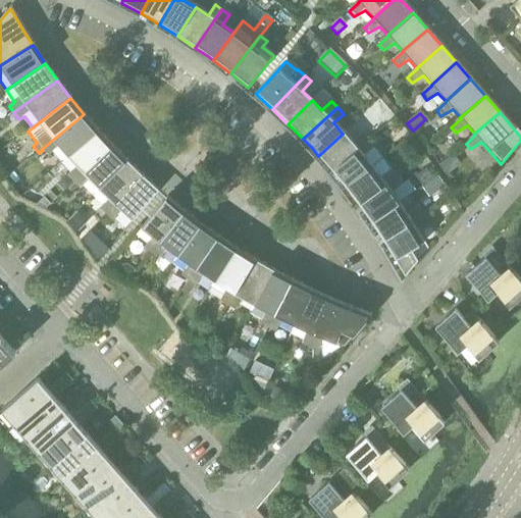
[(98,131),(84,114),(42,149),(43,150),(48,156),(51,154),(53,152),(62,162),(98,131)]
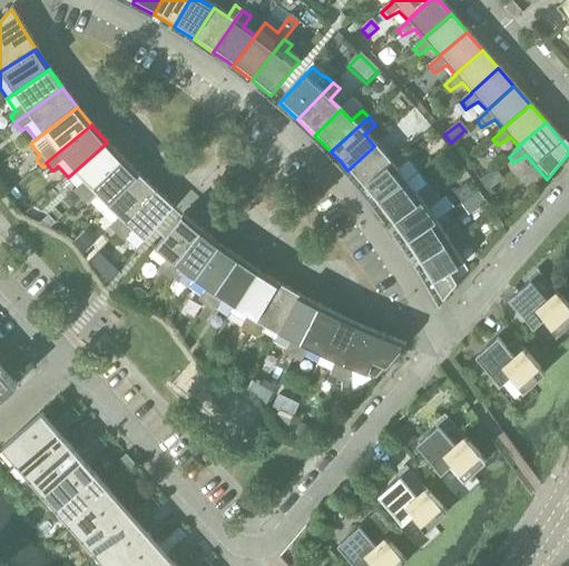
[(115,152),(107,143),(68,177),(79,189),(64,204),(69,211),(80,201),(124,160),(115,152)]
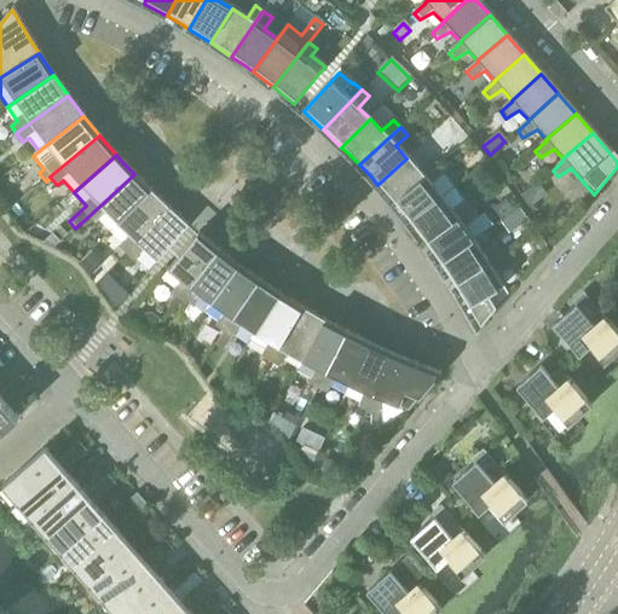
[(392,201),(394,204),(437,168),(431,161),(417,171),(406,158),(377,185),(392,201)]
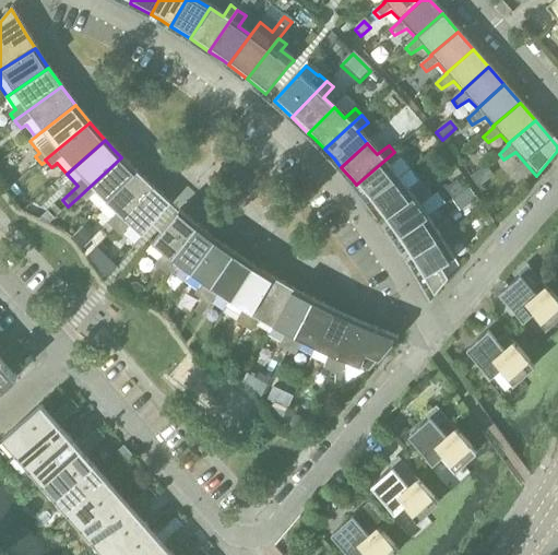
[(356,185),(370,202),(399,180),(410,172),(400,160),(401,160),(394,152),(356,185)]
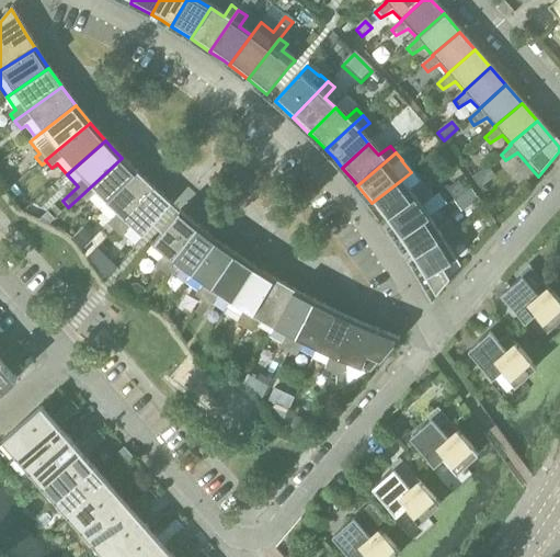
[(137,173),(122,158),(79,197),(86,204),(90,200),(101,209),(137,173)]
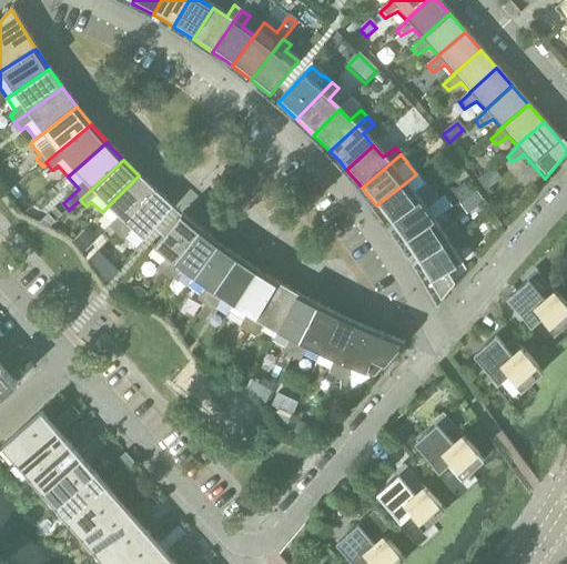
[(493,173),(479,183),(486,192),(499,182),(493,173)]
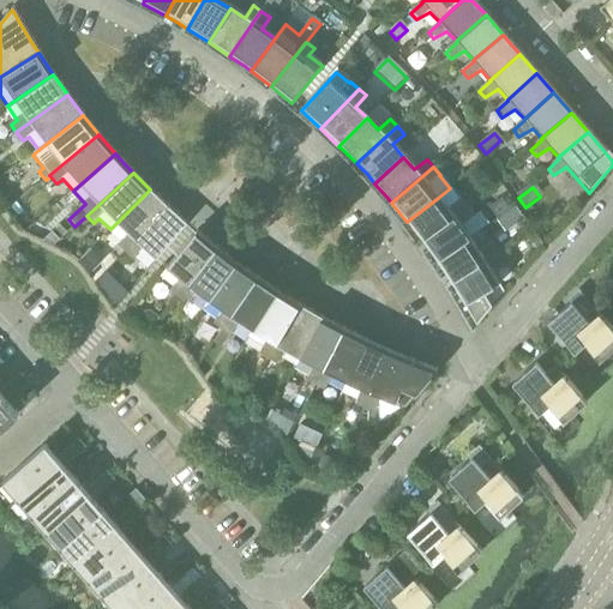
[(438,198),(407,222),(416,234),(422,242),(467,210),(461,202),(450,188),(438,198)]
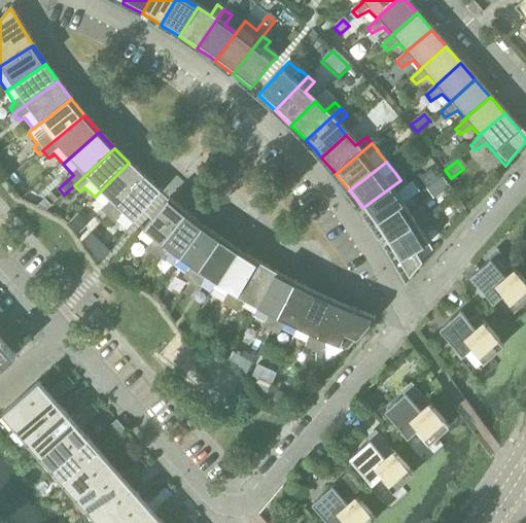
[(135,170),(129,163),(95,197),(105,207),(101,213),(107,218),(144,178),(135,170)]
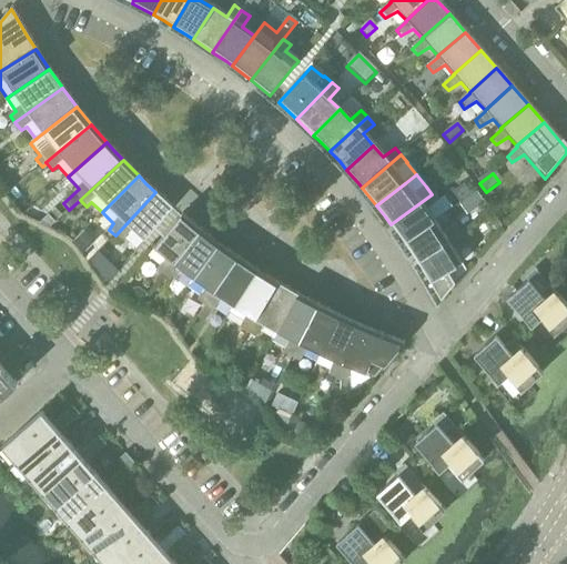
[(452,194),(458,204),(471,197),(464,187),(452,194)]
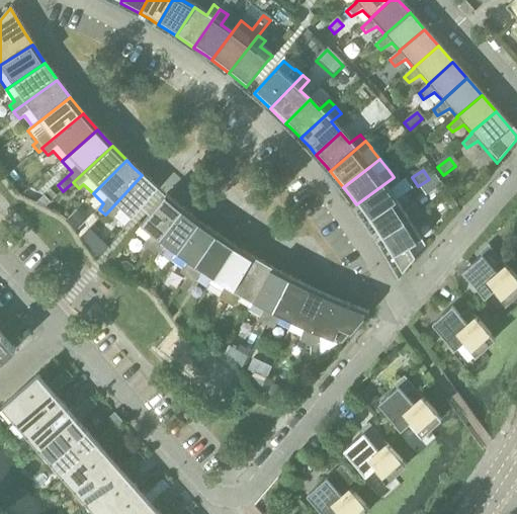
[(158,190),(142,175),(105,215),(111,221),(116,216),(126,225),(131,221),(132,221),(158,190)]
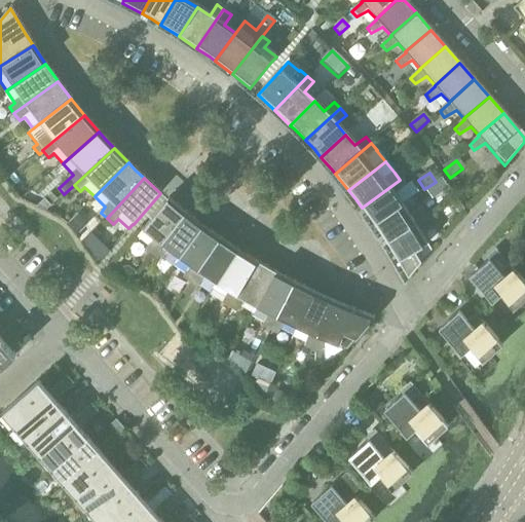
[(405,187),(400,180),(362,208),(374,225),(402,207),(398,200),(395,194),(405,187)]
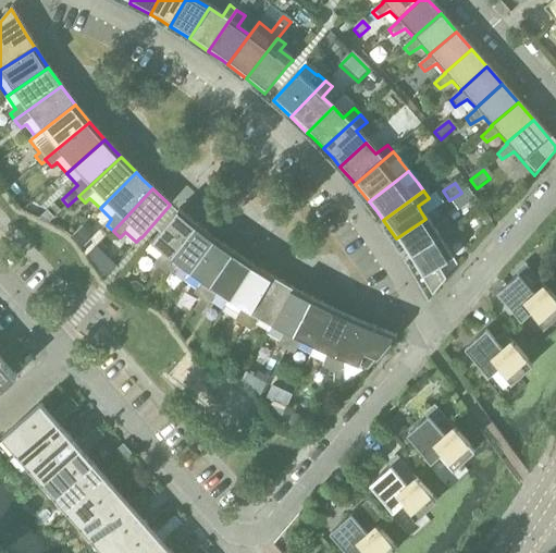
[(449,203),(457,213),(474,201),(467,191),(449,203)]
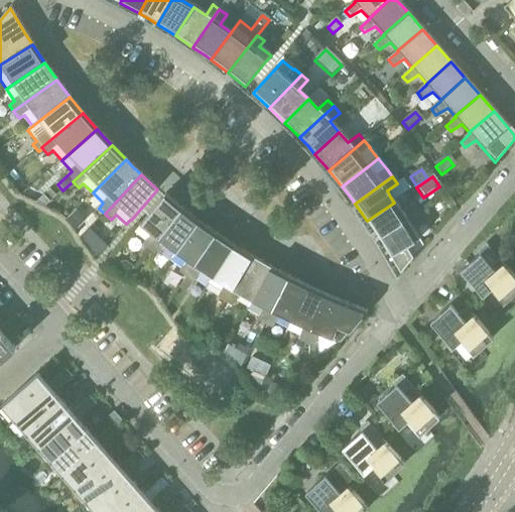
[(142,247),(149,252),(181,209),(164,196),(139,227),(139,228),(136,232),(147,241),(142,247)]
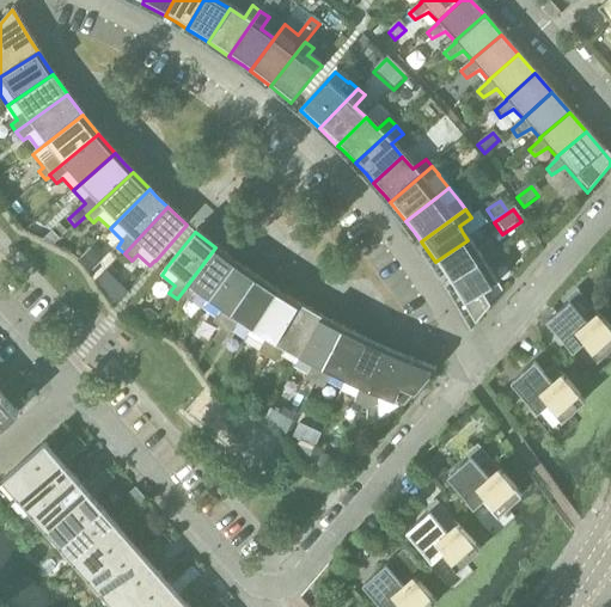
[(42,243),(52,249),(59,241),(52,234),(42,243)]
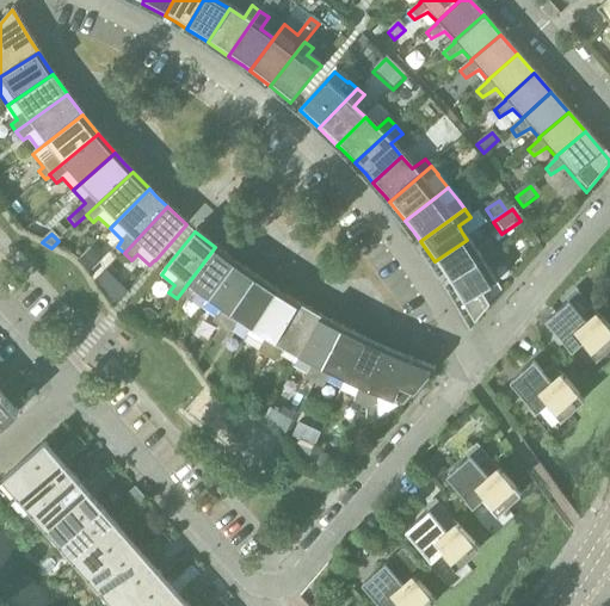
[(476,253),(467,240),(435,261),(449,283),(494,253),(490,245),(476,253)]
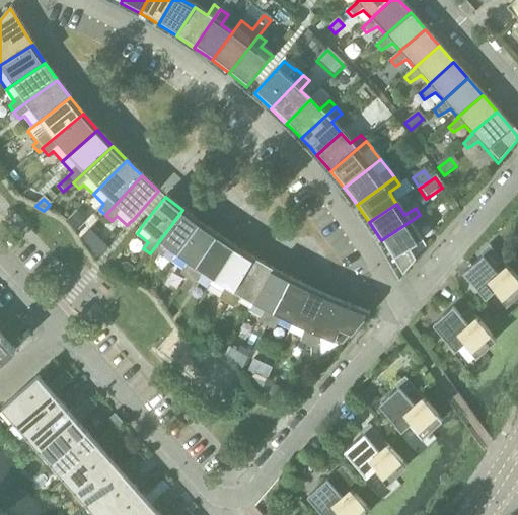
[(194,219),(182,210),(150,253),(157,259),(161,253),(172,262),(200,224),(194,219)]
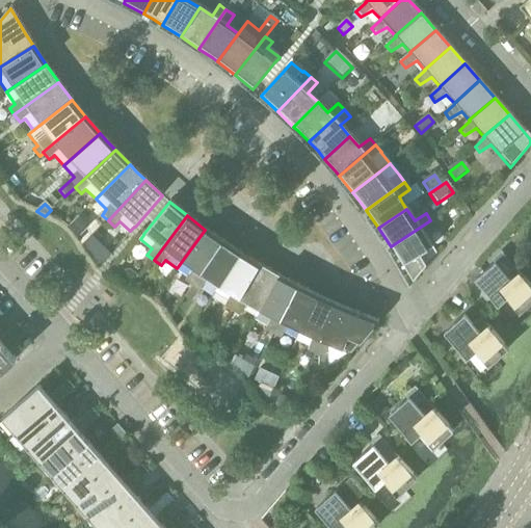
[(435,229),(430,220),(391,246),(399,260),(413,283),(426,267),(435,255),(432,248),(424,235),(435,229)]
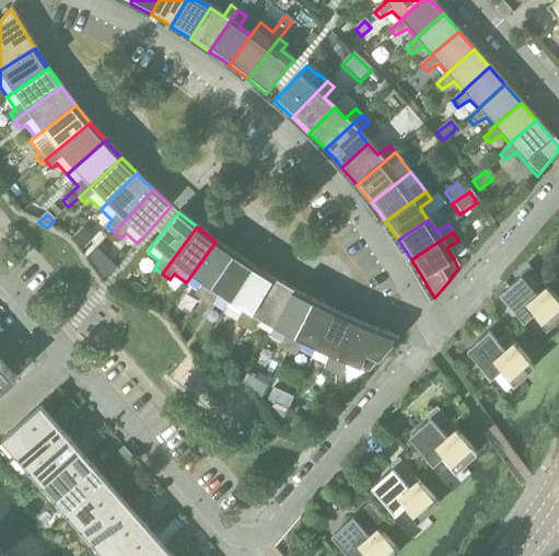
[(80,234),(73,241),(83,250),(90,244),(80,234)]
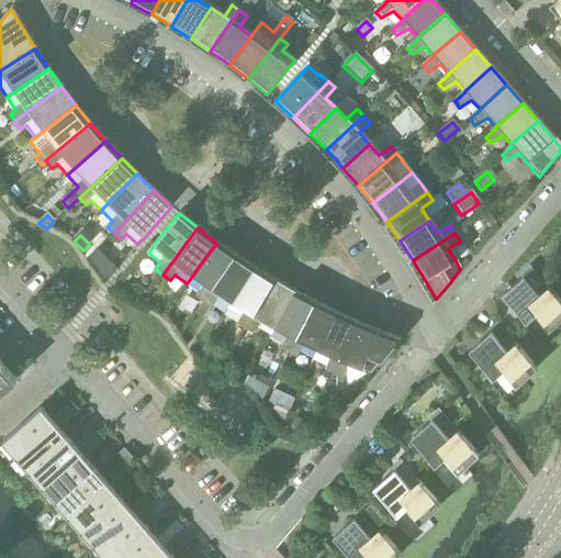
[(216,243),(187,283),(199,292),(195,299),(202,303),(235,256),(216,243)]
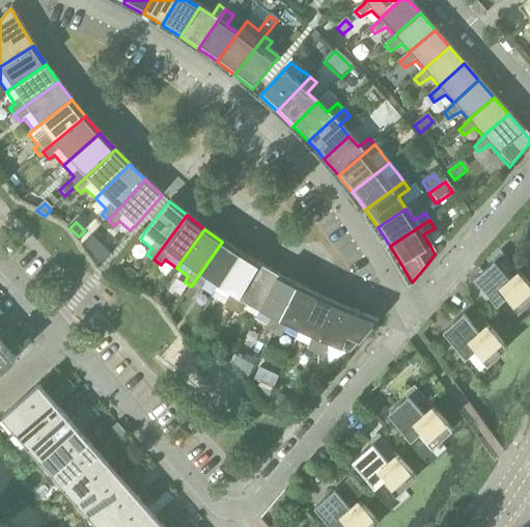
[(100,270),(112,256),(92,238),(83,247),(100,270)]
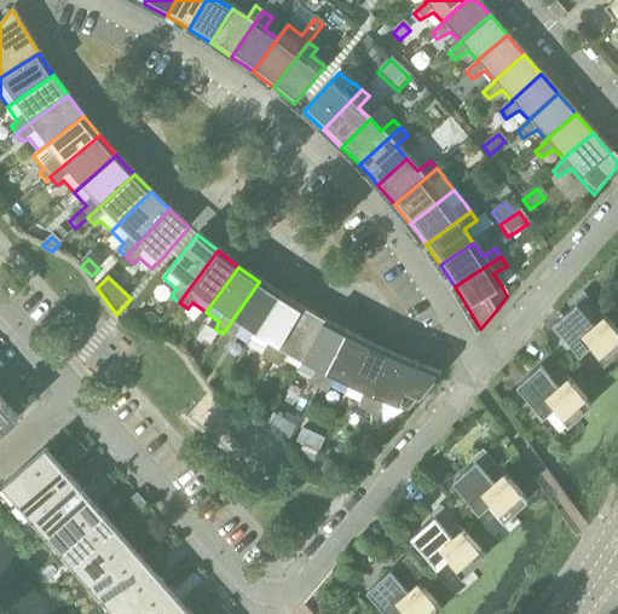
[(270,289),(259,282),(223,334),(215,346),(224,352),(236,334),(249,342),(279,295),(270,289)]
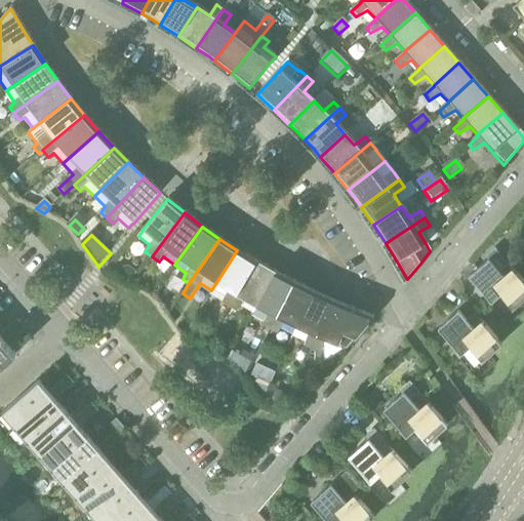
[(220,305),(229,309),(256,262),(237,250),(211,290),(225,298),(220,305)]
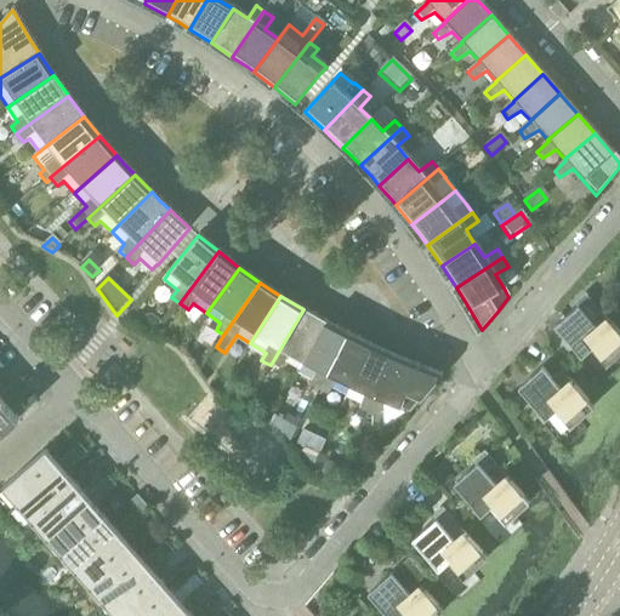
[(284,364),(297,372),(325,323),(319,319),(303,309),(271,365),(279,370),(284,364)]
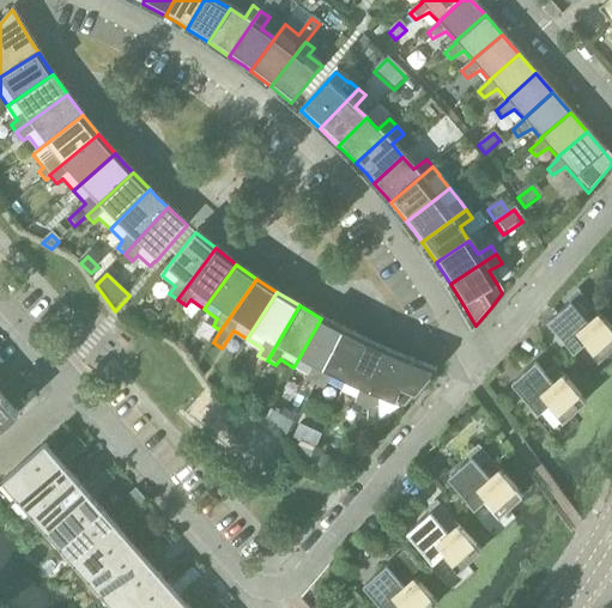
[(597,364),(611,351),(611,334),(591,309),(581,317),(570,305),(546,324),(573,356),(582,347),(597,364)]
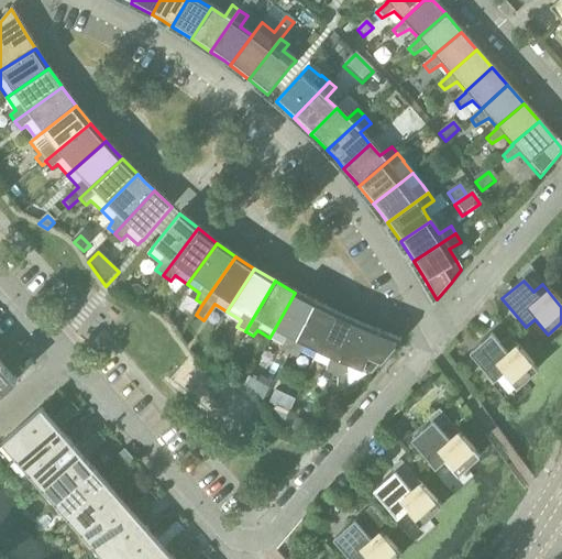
[(125,296),(138,305),(145,295),(138,288),(131,289),(125,296)]
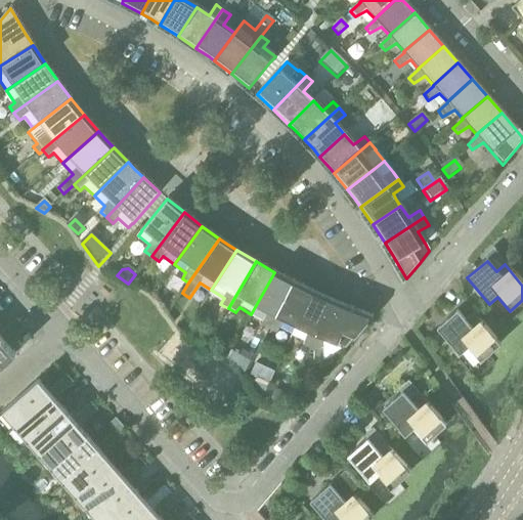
[(261,327),(268,331),(293,283),(274,272),(251,314),(264,320),(261,327)]
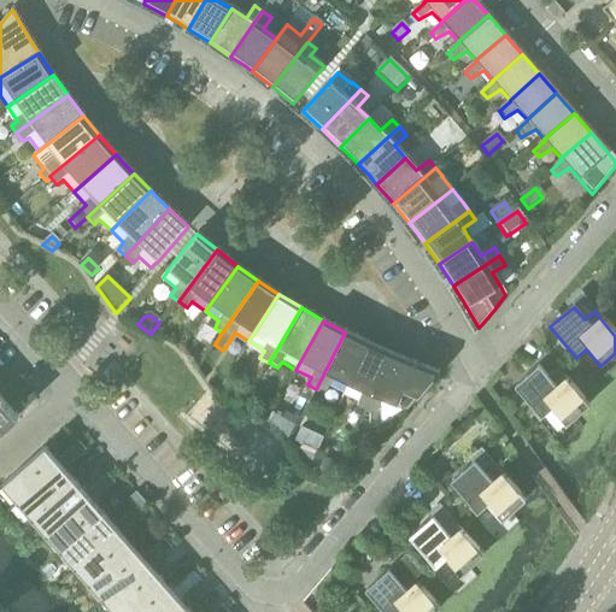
[(356,337),(345,333),(316,389),(326,394),(326,393),(341,401),(345,394),(344,394),(347,387),(368,343),(356,337)]
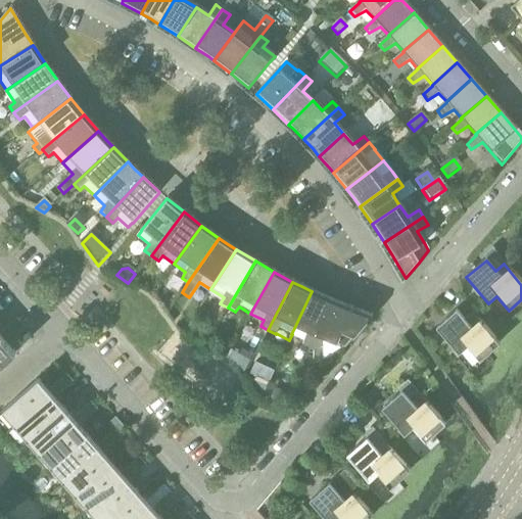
[(301,346),(310,349),(331,300),(312,291),(294,328),(291,334),(292,334),(304,340),(301,346)]
